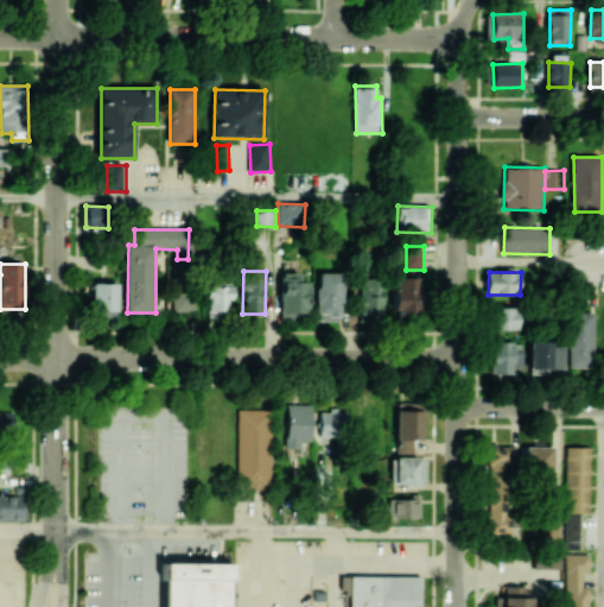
[(302,282),(302,273),(284,273),(281,313),(310,314),(311,282),(302,282)]
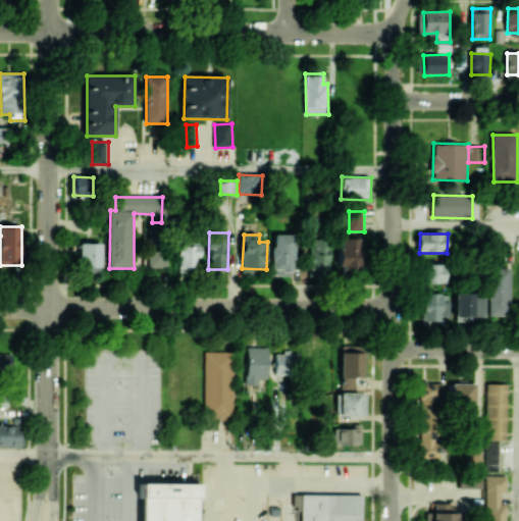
[(341,237),(342,267),(362,266),(361,236),(341,237)]
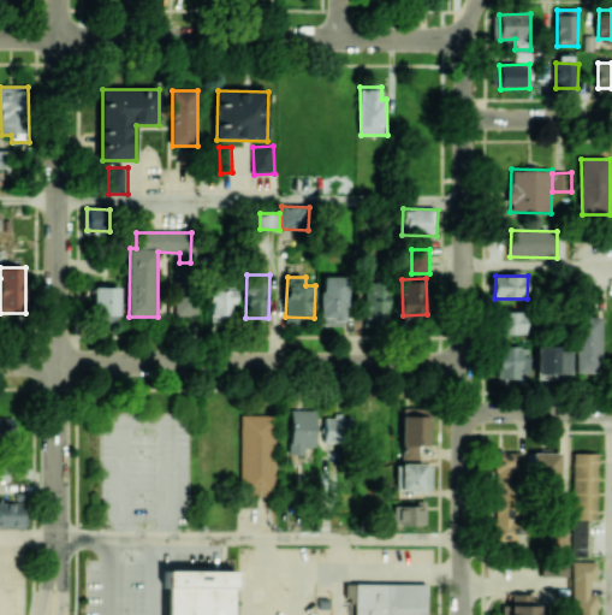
[(322,319),(349,320),(350,279),(322,279),(322,319)]
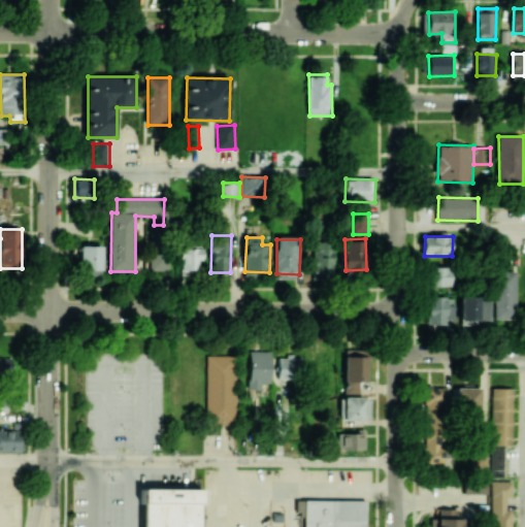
[(335,242),(315,242),(315,280),(334,280),(335,242)]
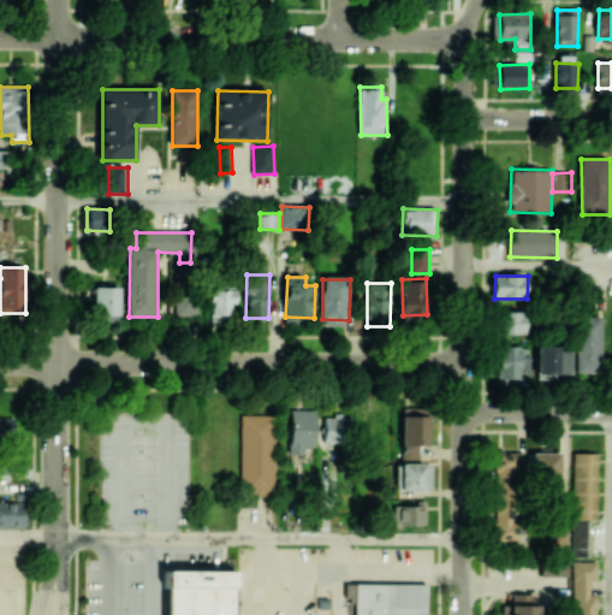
[(122,288),(96,288),(95,323),(122,323),(122,288)]
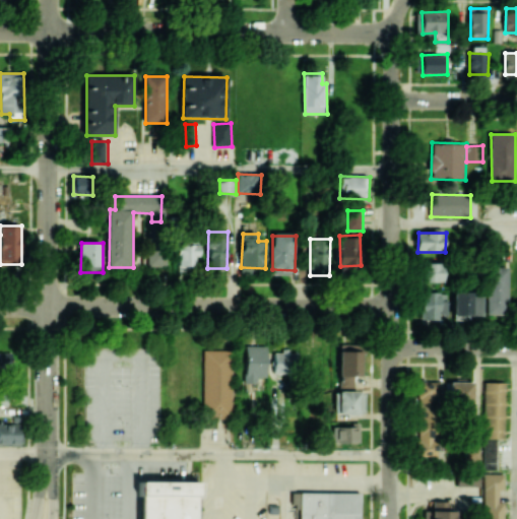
[(199,267),(200,245),(178,244),(177,266),(199,267)]
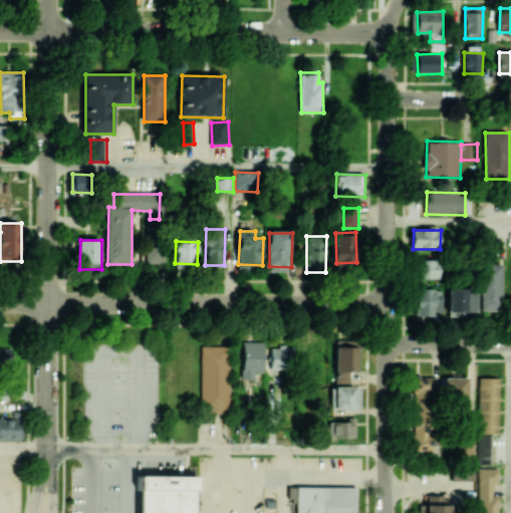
[(440,260),(416,260),(417,279),(440,279),(440,260)]
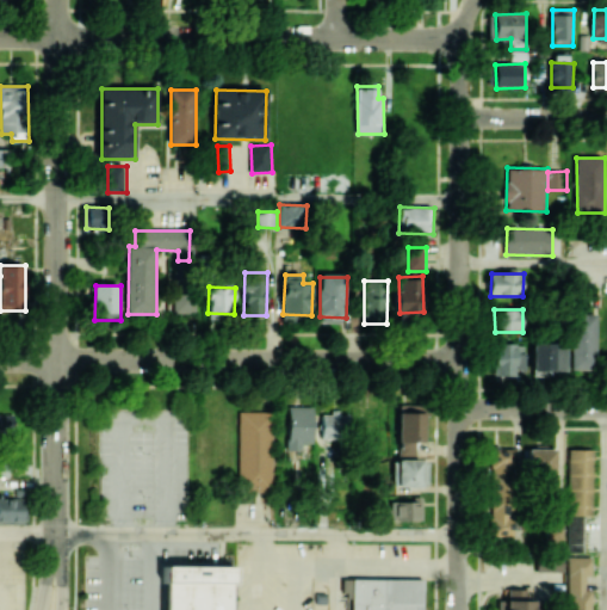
[(573,370),(598,371),(599,315),(574,314),(573,370)]
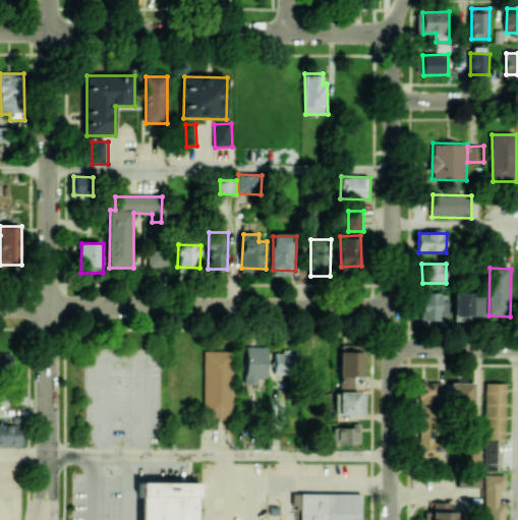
[(484,298),(473,298),(473,292),(455,293),(456,322),(475,321),(475,316),(485,316),(484,298)]
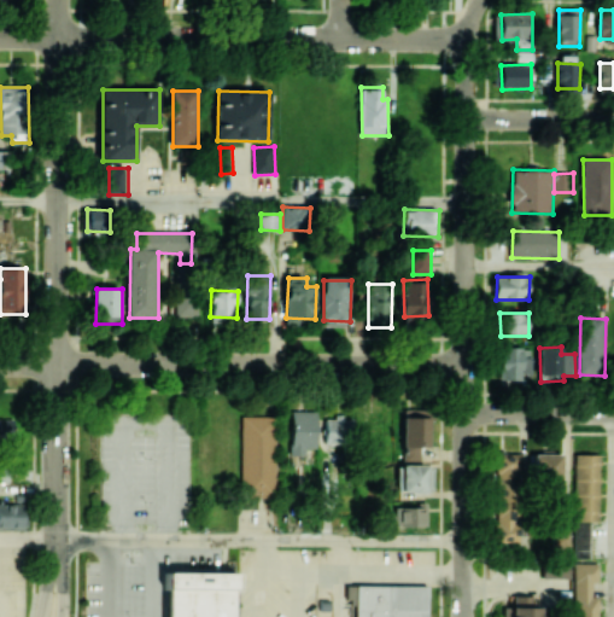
[(530,374),(530,348),(501,348),(501,380),(524,380),(524,374),(530,374)]
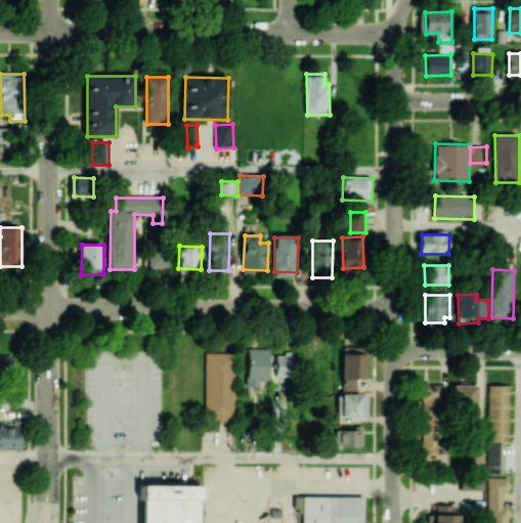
[(269,380),(270,349),(249,349),(248,386),(261,387),(261,380),(269,380)]
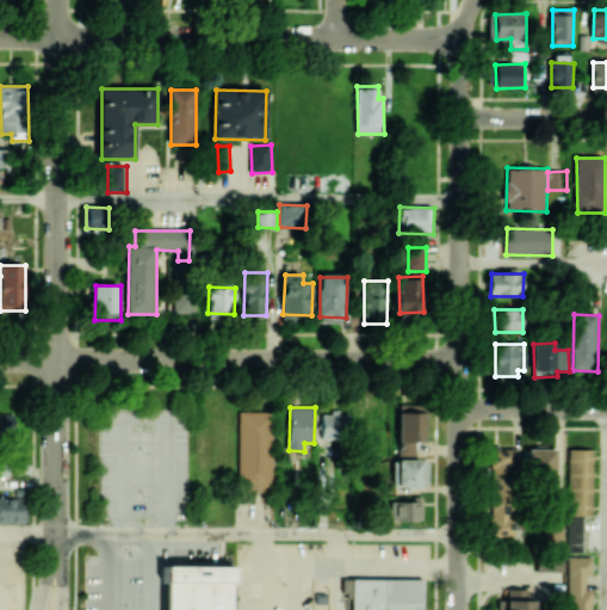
[(241,412),(241,492),(274,492),(276,412),(241,412)]
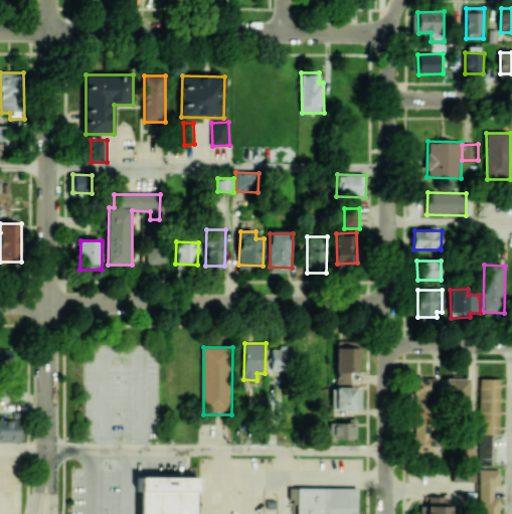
[(352,385),(352,373),(360,373),(359,347),(336,348),(337,386),(352,385)]
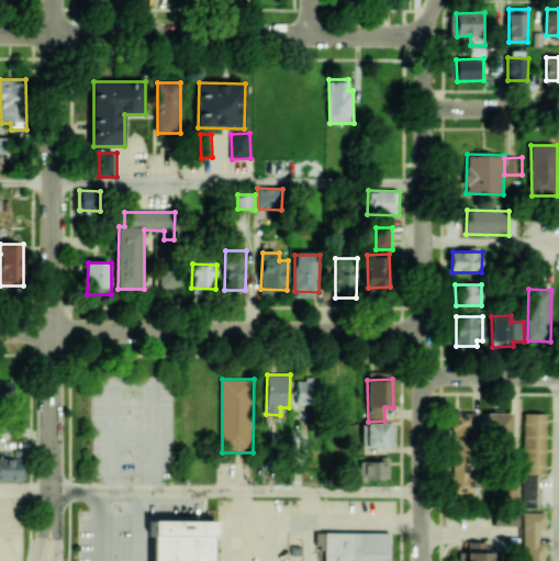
[(0,402),(14,403),(15,382),(0,381),(0,402)]
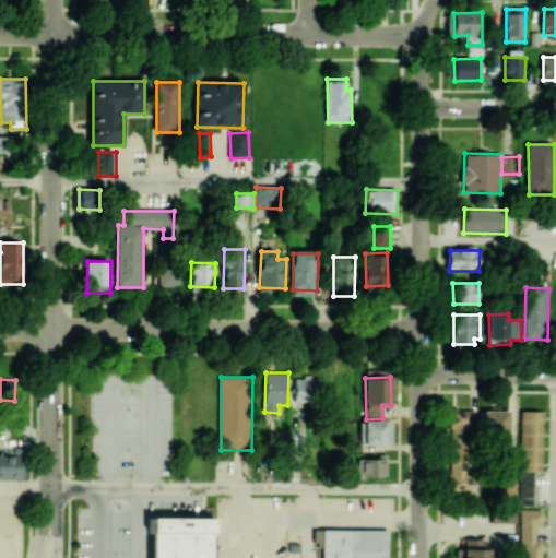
[(321,380),(312,380),(312,379),(296,379),(295,403),(321,403),(321,380)]
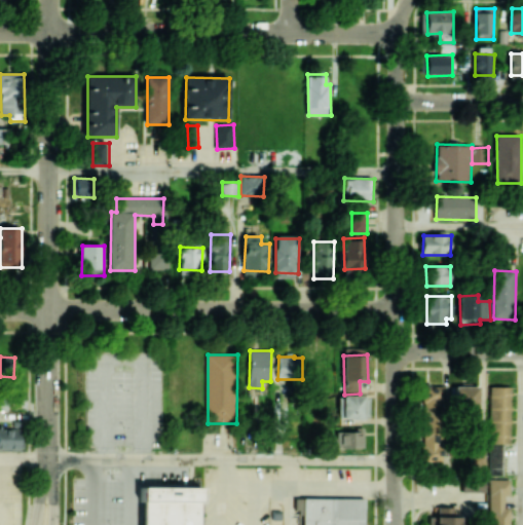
[(426,417),(442,417),(441,386),(425,386),(426,417)]
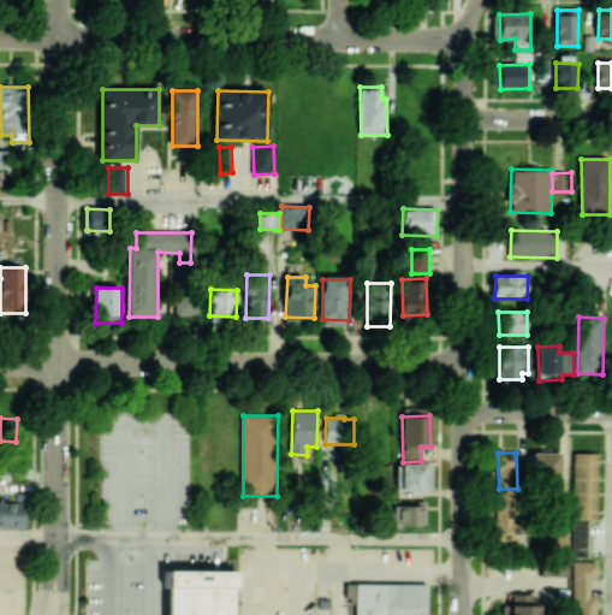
[(562,453),(534,454),(535,479),(563,478),(562,453)]
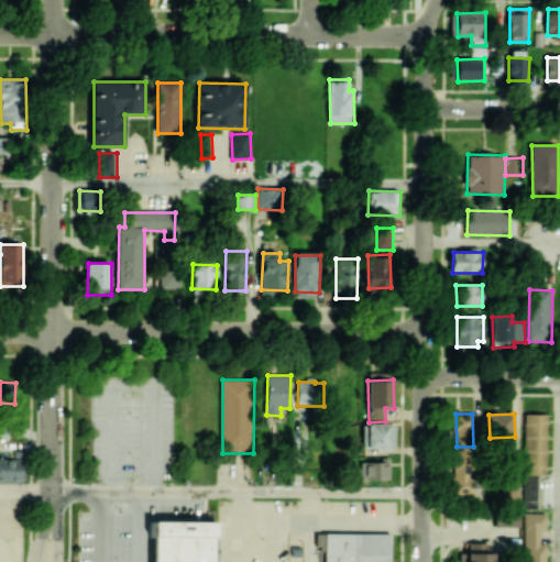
[(549,415),(527,414),(525,509),(540,509),(540,475),(548,475),(549,415)]
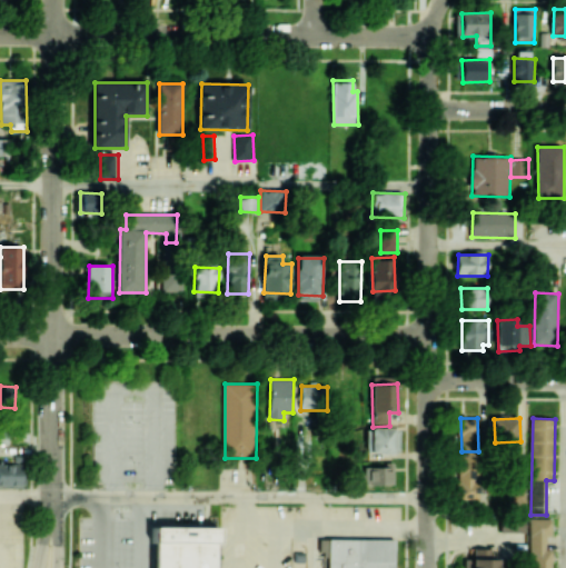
[(400,428),(368,429),(369,455),(401,454),(400,428)]
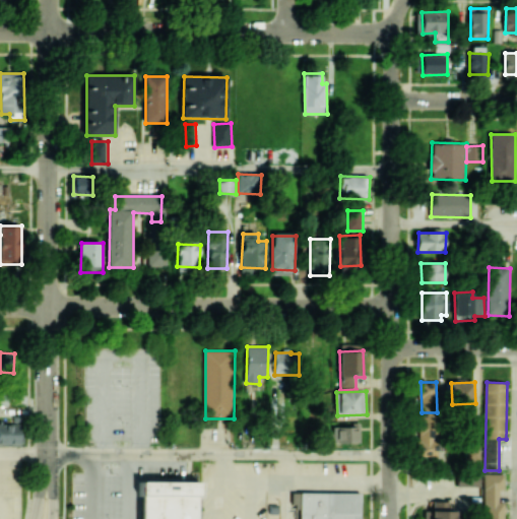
[(0,400),(0,406),(9,407),(9,395),(0,395),(0,400)]
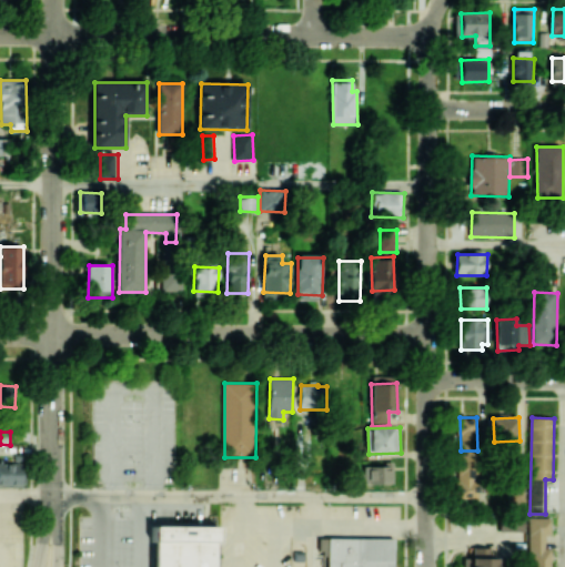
[(0,475),(0,487),(24,487),(24,464),(0,463),(0,475)]
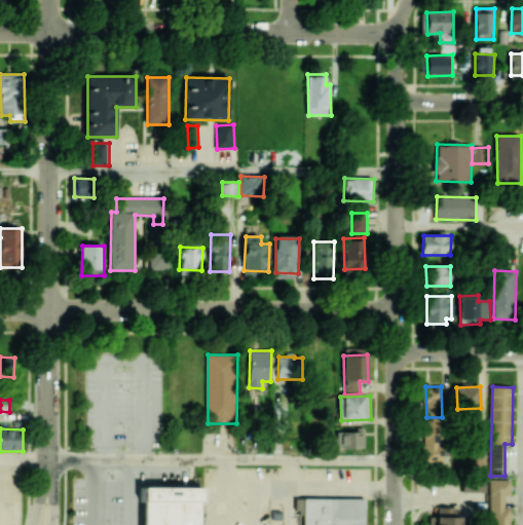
[(339,433),(339,449),(366,448),(366,432),(339,433)]
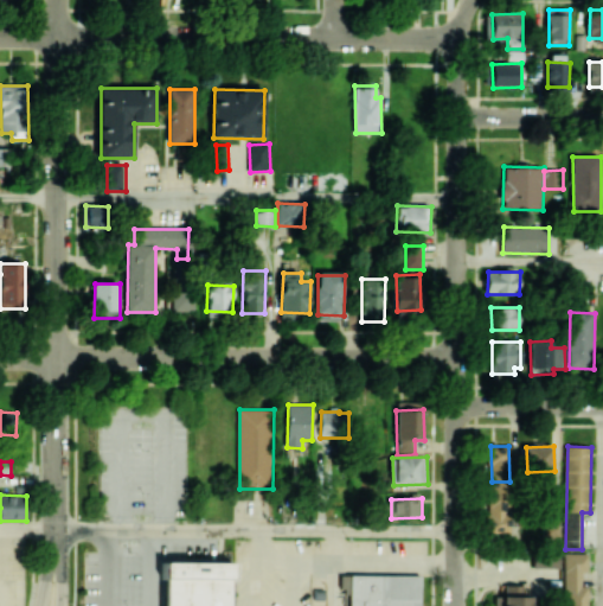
[(563,540),(563,523),(547,523),(546,540),(563,540)]
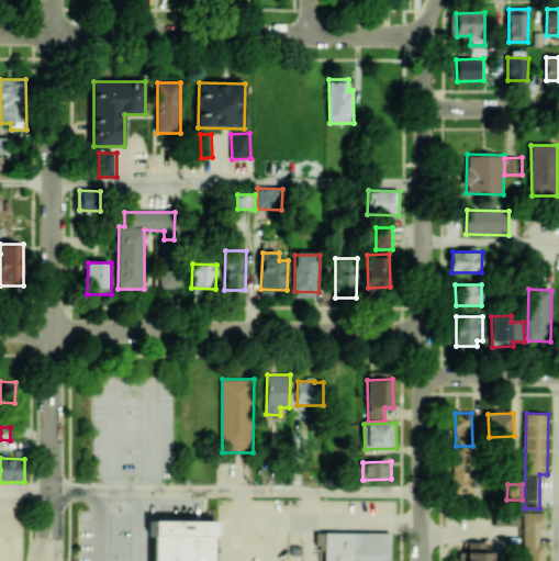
[(521,512),(496,511),(495,526),(521,527),(521,512)]
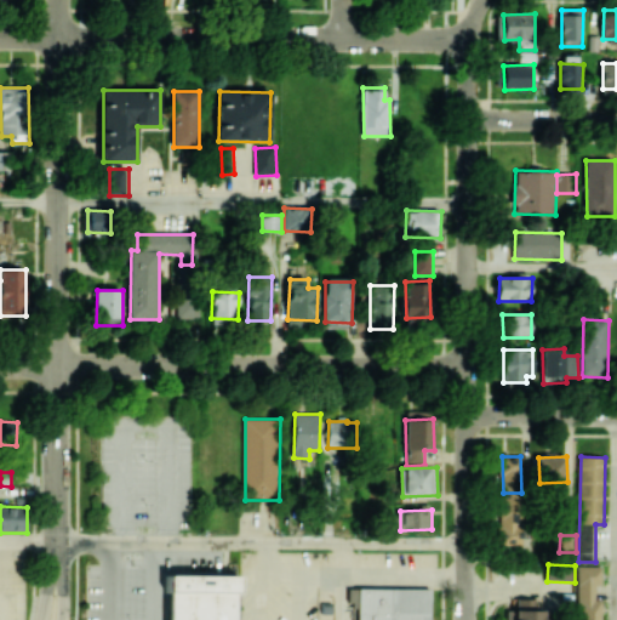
[(604,567),(580,567),(578,619),(603,619),(604,598),(596,598),(596,586),(604,586),(604,567)]
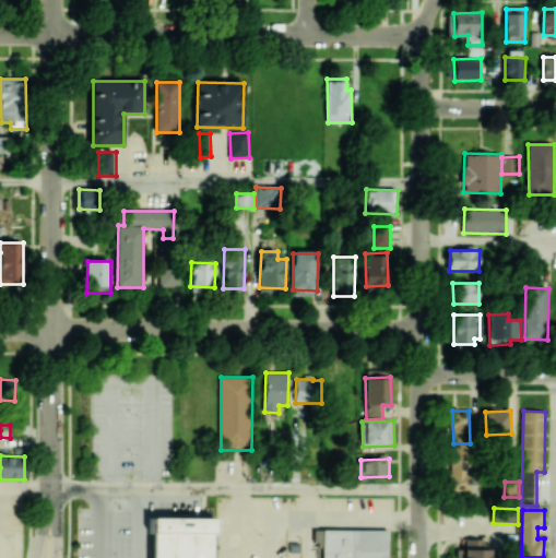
[(213,557),(213,534),(216,534),(216,519),(153,518),(152,557),(213,557)]
